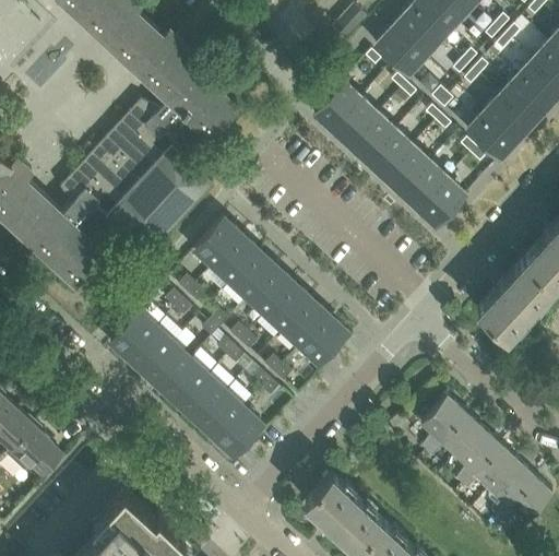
[(61,0),(167,97),(159,107),(143,98),(130,114),(119,125),(106,139),(74,174),(61,187),(71,202),(62,212),(24,177),(32,169),(16,155),(10,163),(0,153),(0,212),(73,281),(103,249),(102,248),(75,224),(98,199),(93,193),(102,185),(118,200),(107,212),(121,225),(129,233),(147,249),(149,249),(149,248),(211,180),(211,181),(212,180),(186,156),(171,143),(170,143),(161,153),(145,138),(153,130),(157,133),(162,129),(181,109),(206,133),(207,135),(237,104),(211,79),(212,78),(199,67),(194,63),(192,61),(199,55),(169,27),(163,35),(163,34),(135,9),(142,2),(140,0),(61,0)]
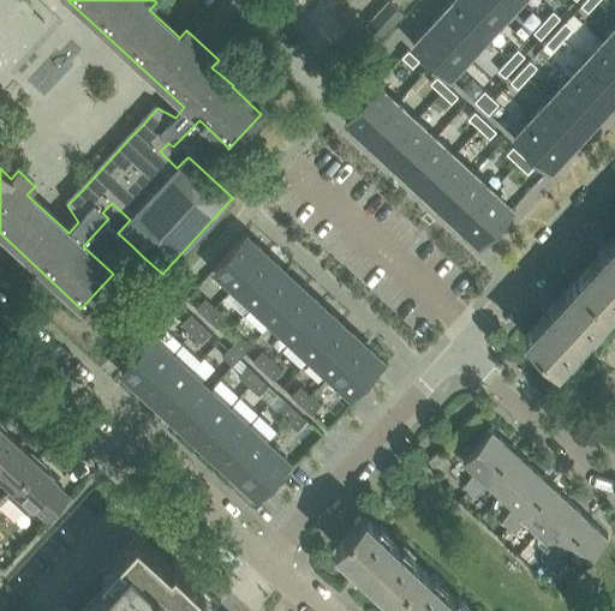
[(457,0),(449,9),(483,41),(501,22),(477,0),(457,0)]
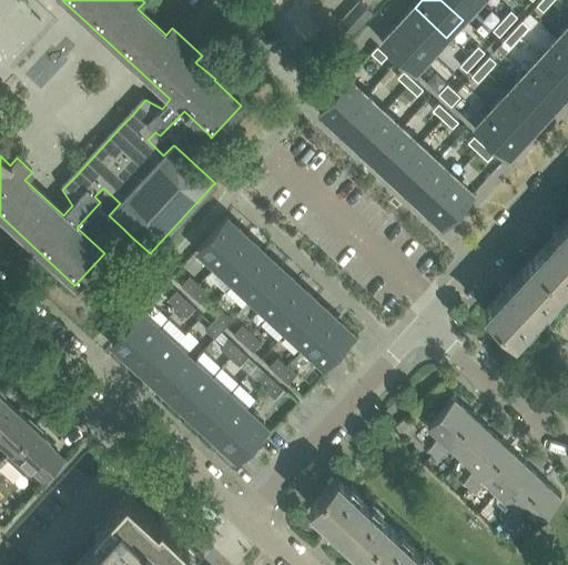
[(440,0),(463,20),(478,2),(476,0),(440,0)]
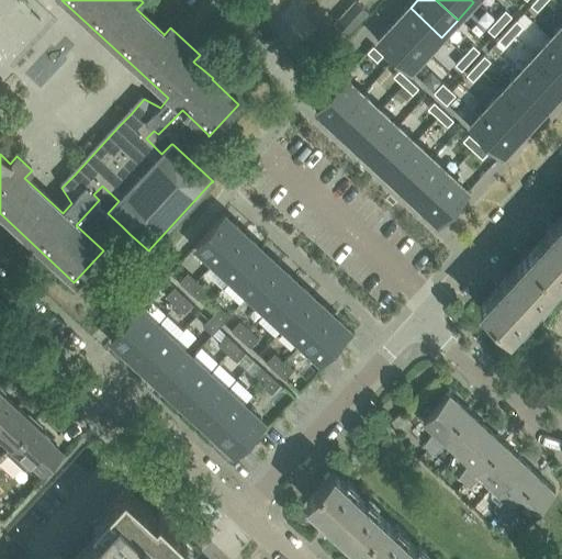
[(541,0),(538,0),(531,9),(538,14),(547,4),(541,0)]
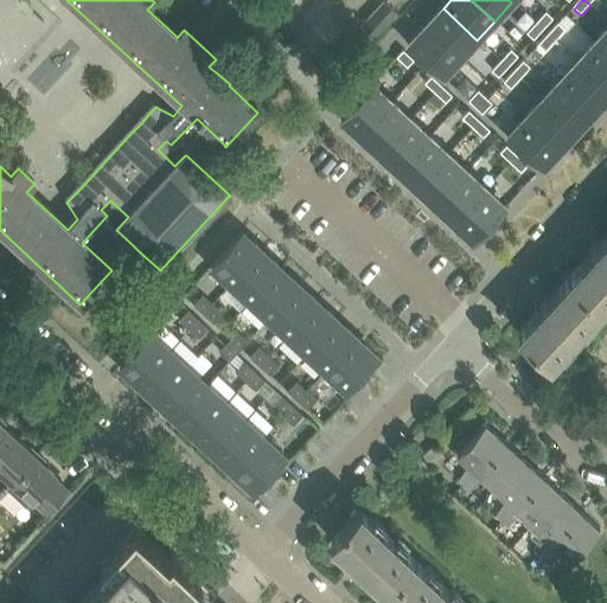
[(362,27),(375,40),(397,15),(384,4),(362,27)]
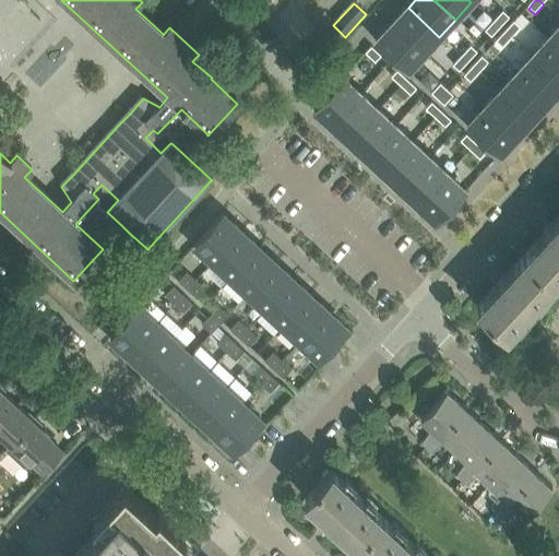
[(392,25),(424,55),(439,37),(408,8),(392,25)]
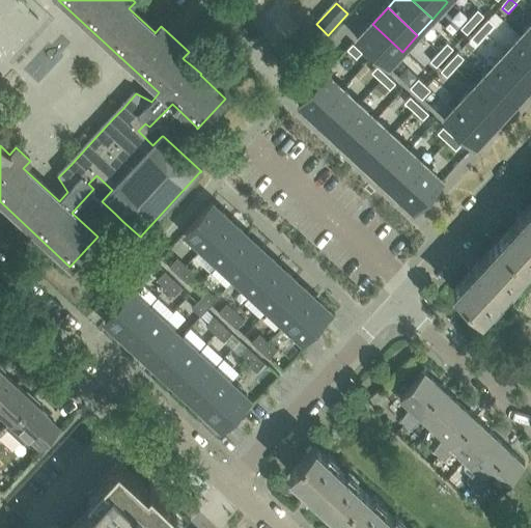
[(475,27),(483,18),(477,12),(469,21),(475,27)]
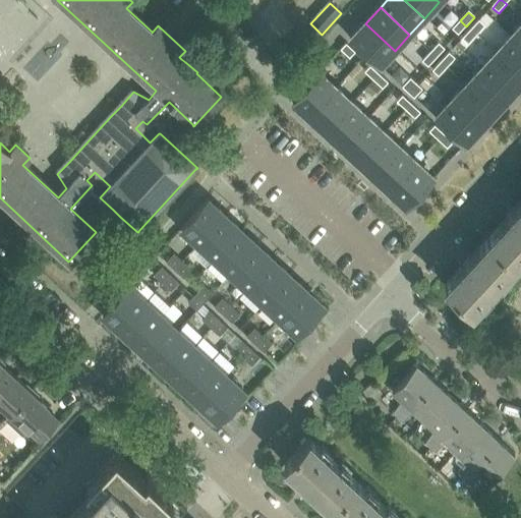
[(458,36),(466,26),(460,20),(452,30),(457,36),(458,36)]
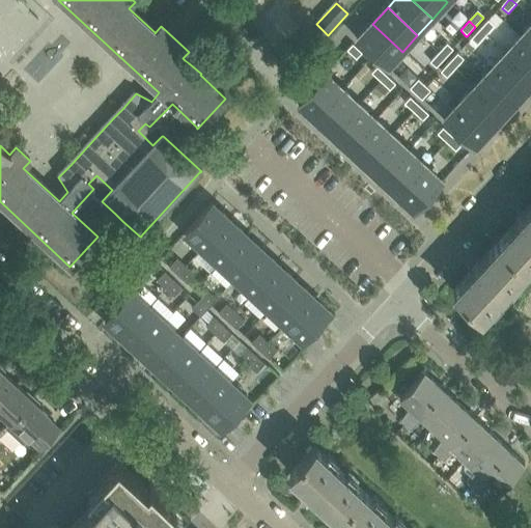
[(488,23),(479,32),(485,37),(494,28),(488,23)]
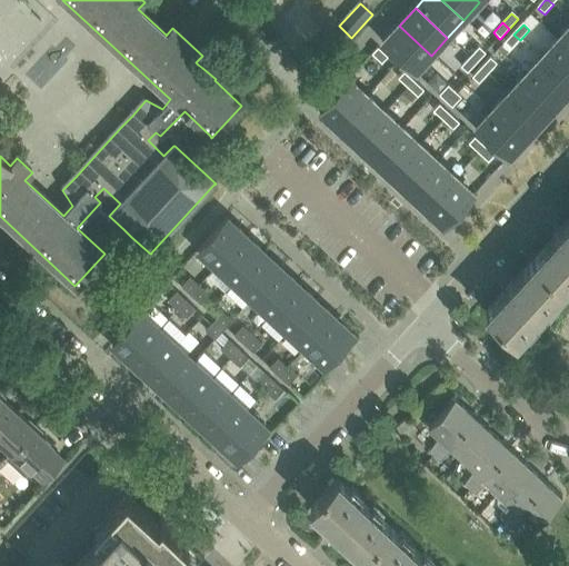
[(399,26),(382,45),(413,73),(431,56),(399,26)]
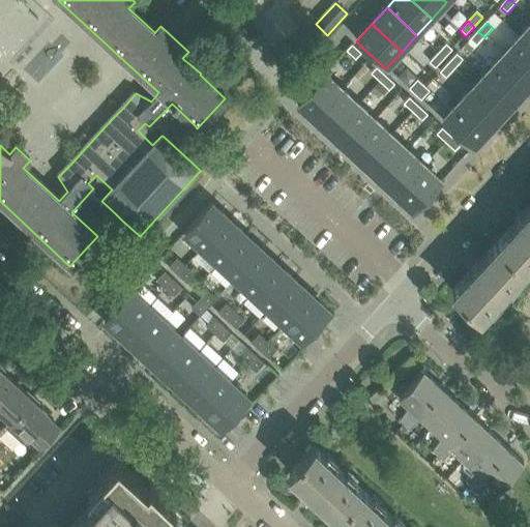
[(529,26),(520,38),(529,48),(529,26)]
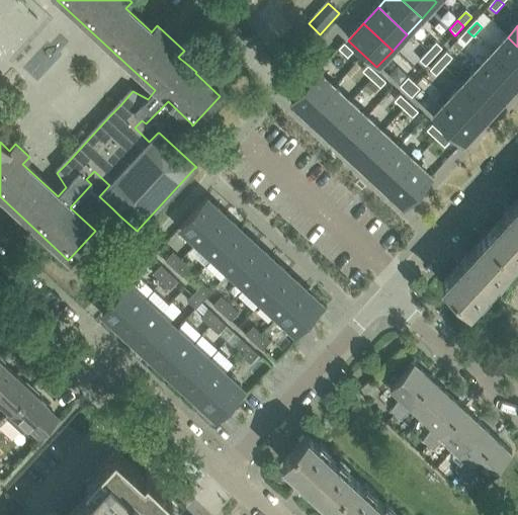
[(467,31),(459,39),(465,46),(473,36),(467,31)]
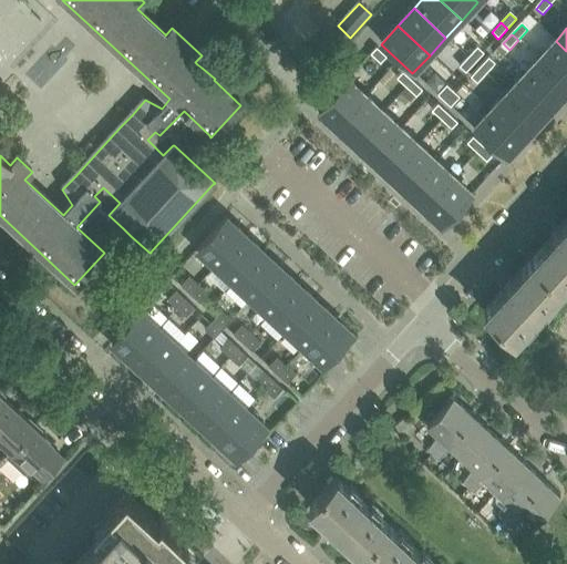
[(566,51),(556,41),(539,59),(566,84),(566,51)]
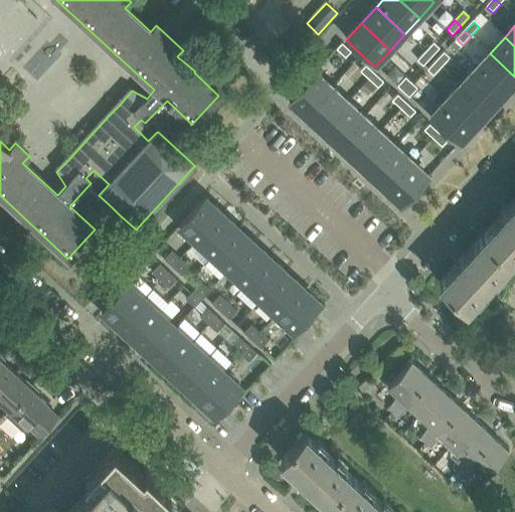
[(431,58),(440,49),(439,49),(434,43),(424,52),(431,58)]
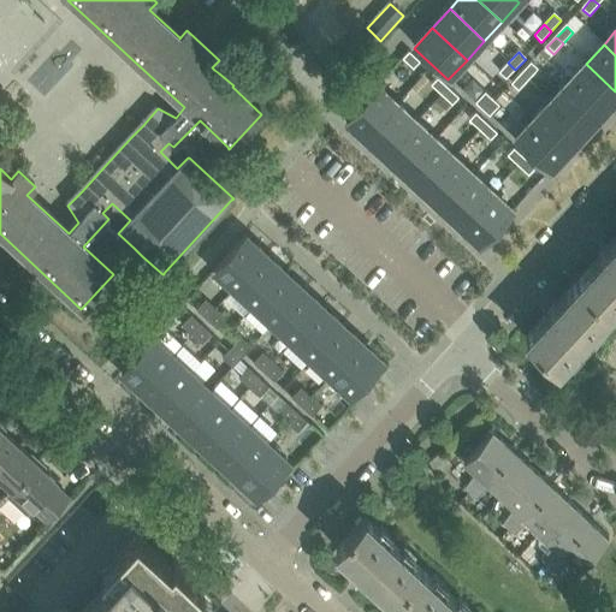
[(419,63),(409,53),(408,54),(402,60),(413,70),(419,64),(419,63)]
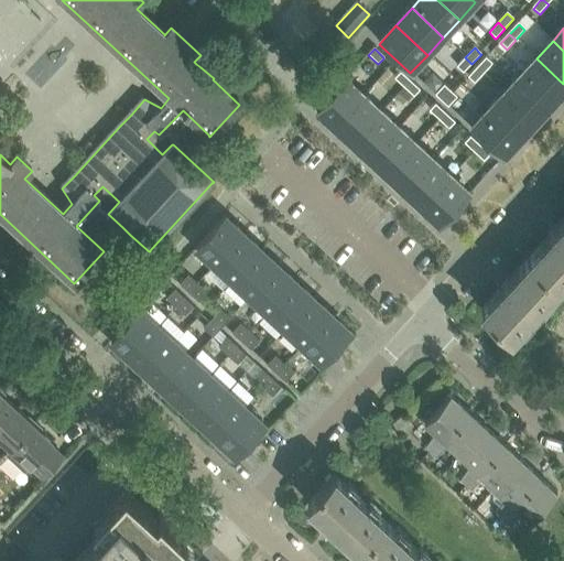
[(322,51),(310,64),(316,71),(328,57),(322,51)]
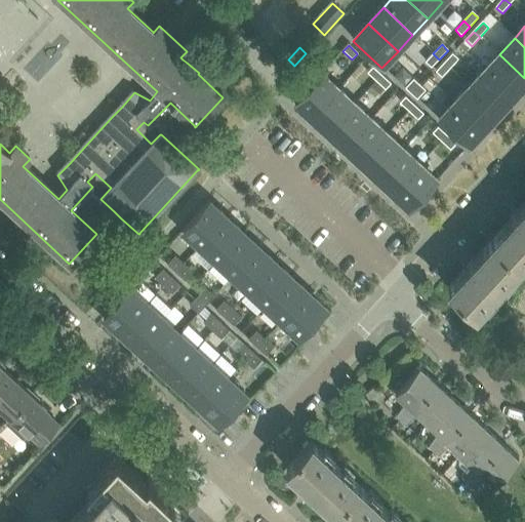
[(431,69),(439,59),(433,53),(425,63),(431,68),(431,69)]
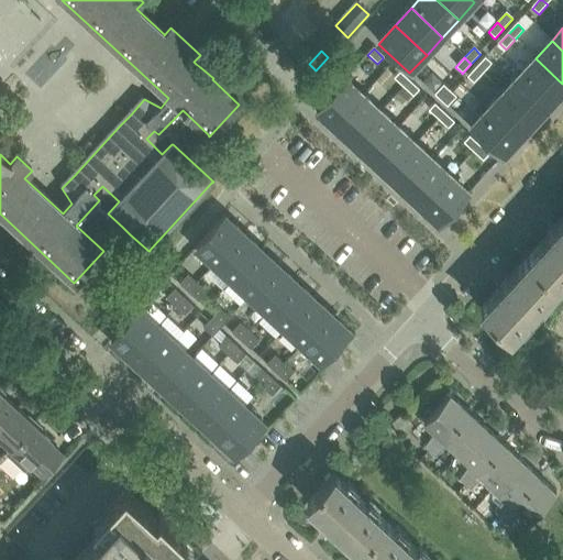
[(562,84),(536,58),(519,76),(551,105),(562,91),(562,84)]
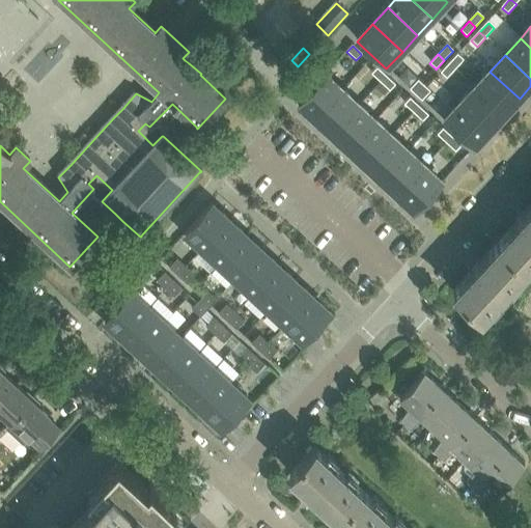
[(457,56),(449,64),(455,71),(464,61),(457,56)]
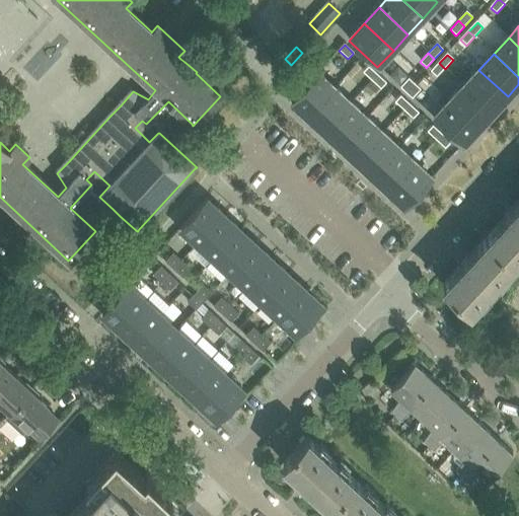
[(439,63),(431,72),(437,78),(445,69),(439,63)]
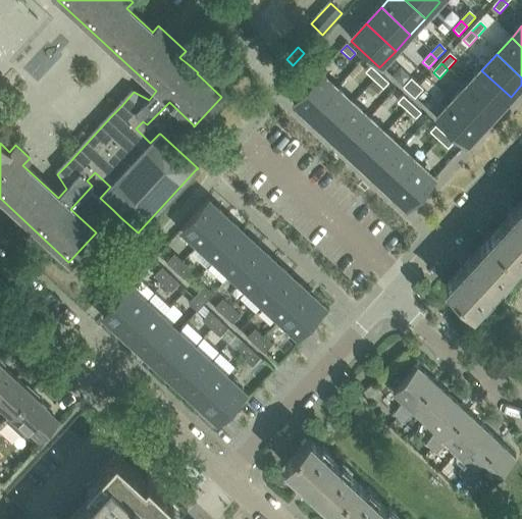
[(374,82),(379,75),(371,67),(370,67),(365,73),(374,82)]
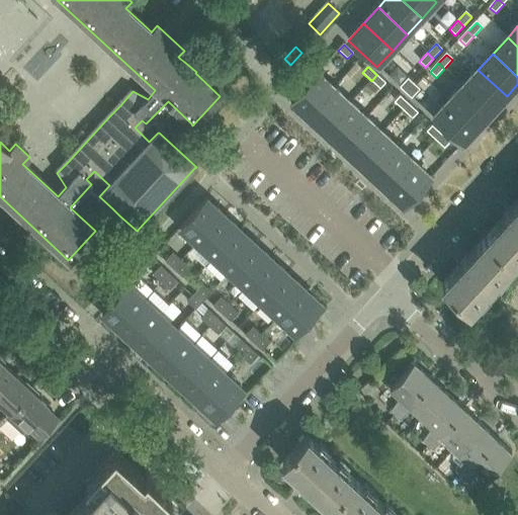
[(478,70),(463,86),(492,112),(507,96),(478,70)]
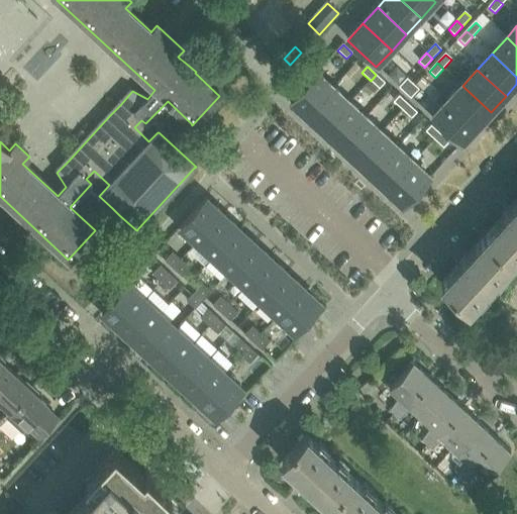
[(316,74),(290,102),(306,118),(333,89),(316,74)]
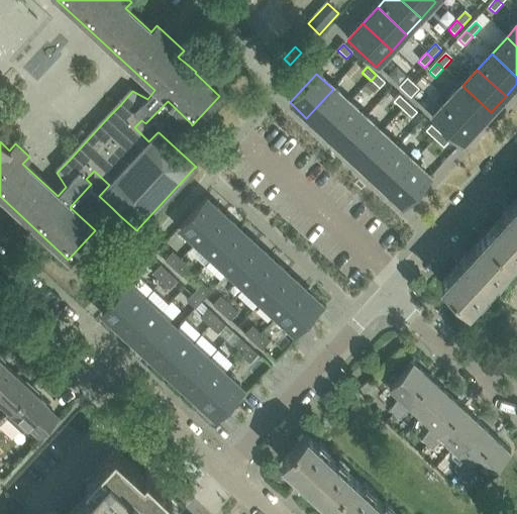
[(376,75),(371,81),(379,89),(385,83),(376,75)]
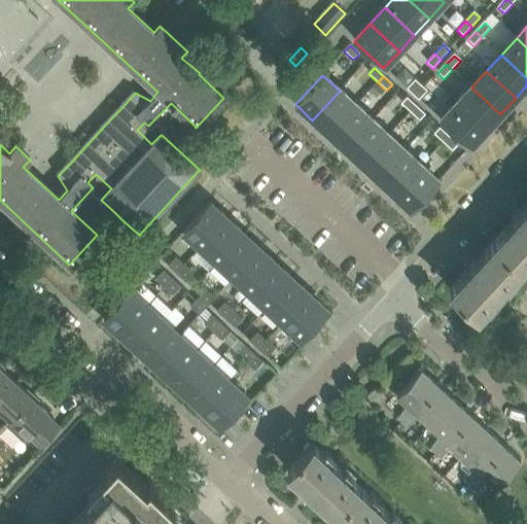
[(412,95),(421,85),(418,83),(415,80),(406,90),(412,95)]
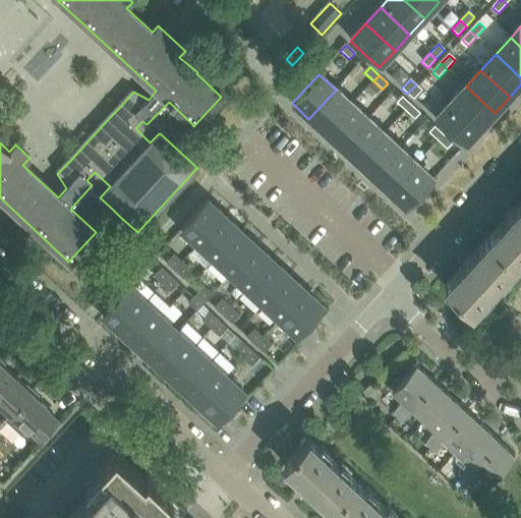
[(416,85),(408,95),(414,100),(422,91),(416,85)]
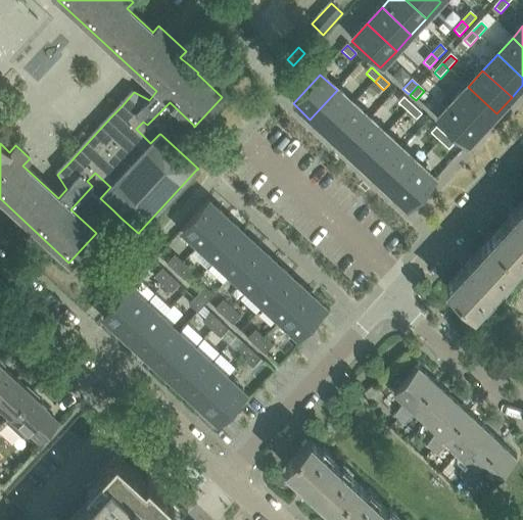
[(468,87),(453,103),(482,130),(496,113),(468,87)]
